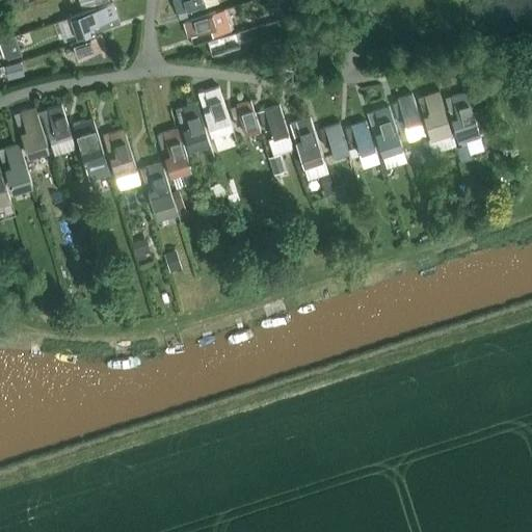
[(218,0),(171,0),(177,15),(219,1),(218,0)]
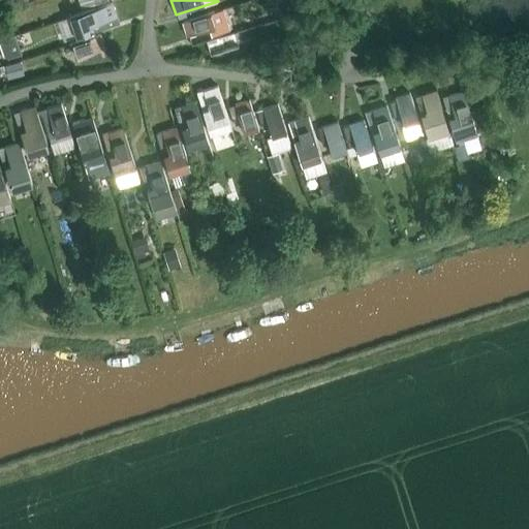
[(112,5),(70,19),(75,37),(117,24),(112,5)]
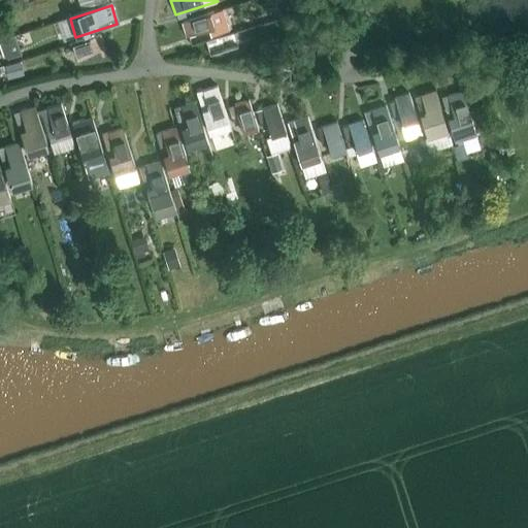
[(182,22),(187,36),(208,30),(210,35),(228,30),(227,24),(222,9),(182,22)]
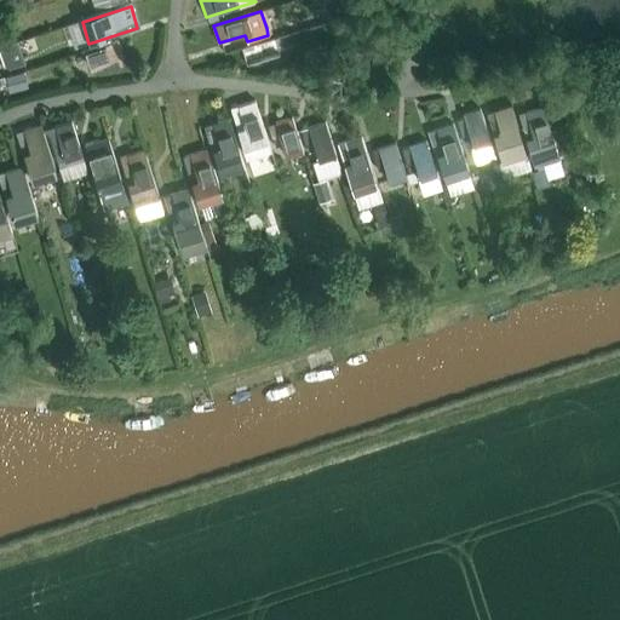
[(121,40),(98,47),(85,52),(90,70),(104,65),(105,73),(124,67),(121,61),(127,58),(121,40)]
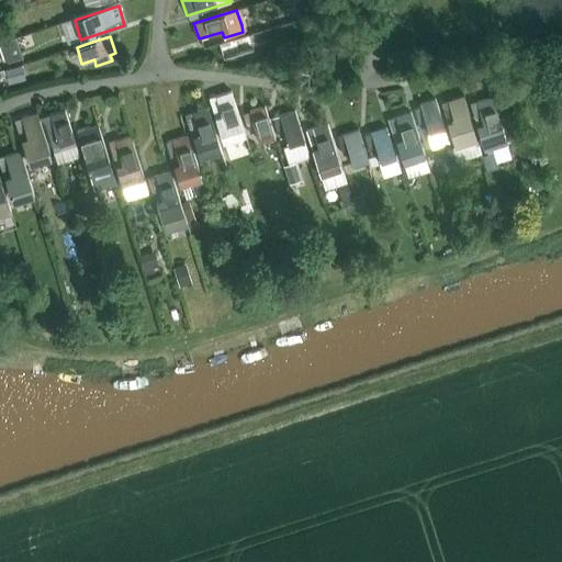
[(15,37),(0,42),(7,64),(22,58),(15,37)]
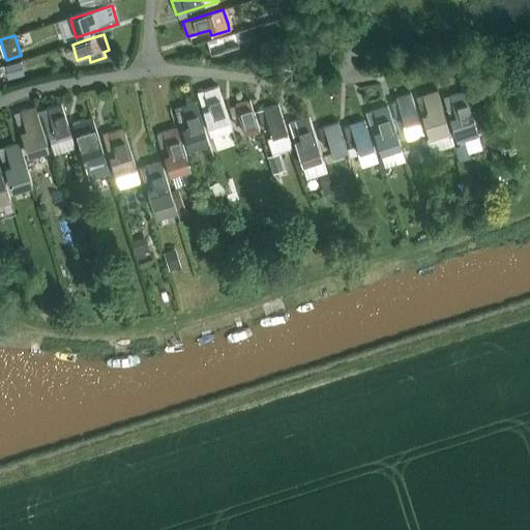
[(21,62),(3,66),(7,81),(24,76),(21,62)]
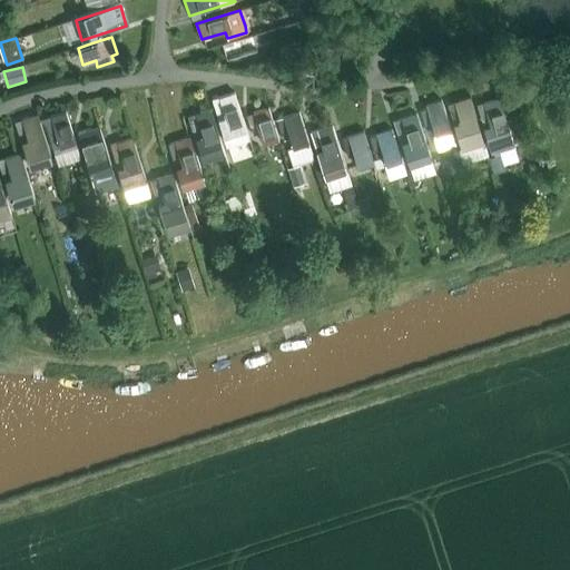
[(228,150),(249,144),(234,95),(213,101),(228,150)]
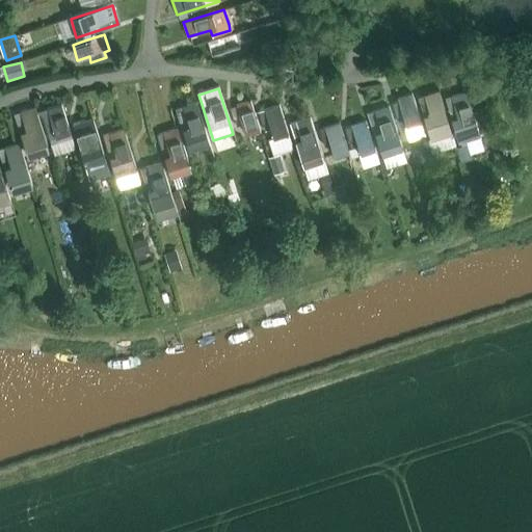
[(432,139),(453,133),(441,92),(420,99),(432,139)]
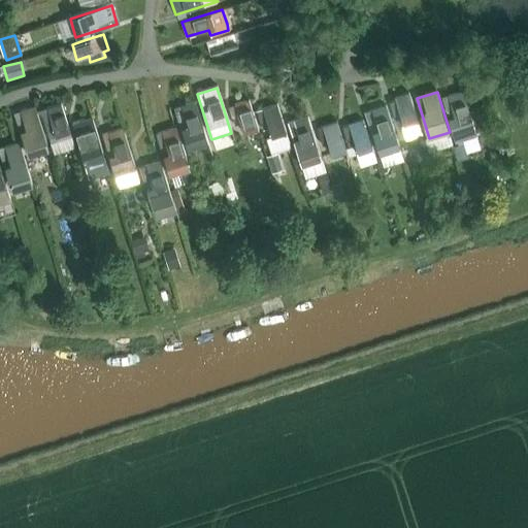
[(457,141),(477,135),(464,92),(443,99),(457,141)]
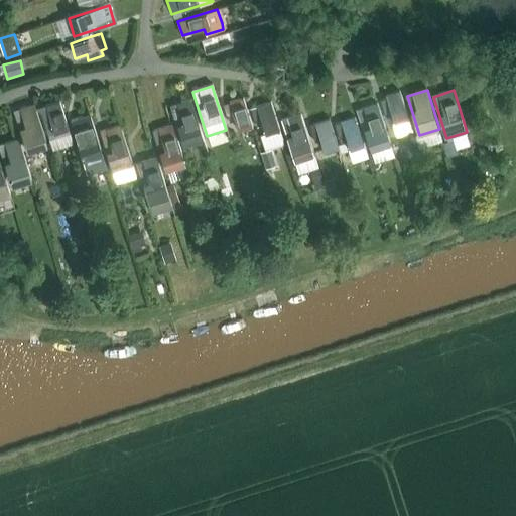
[(391,125),(409,119),(400,93),(382,98),(391,125)]
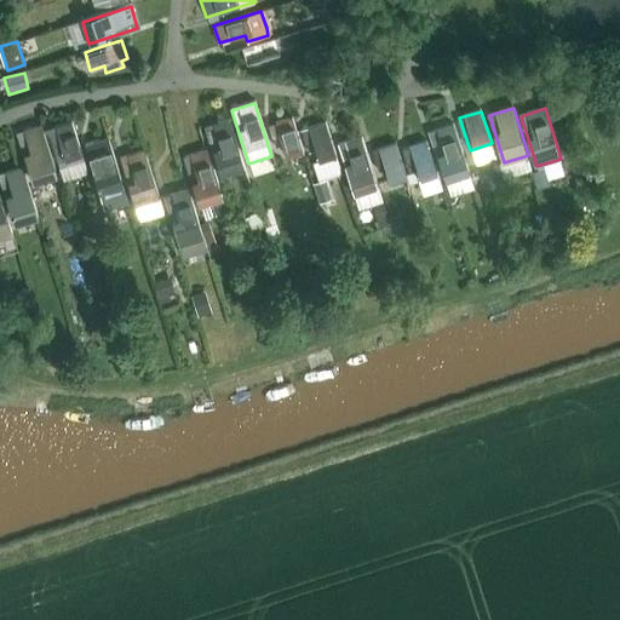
[(286,156),(302,151),(296,133),(292,119),(275,125),(286,156)]
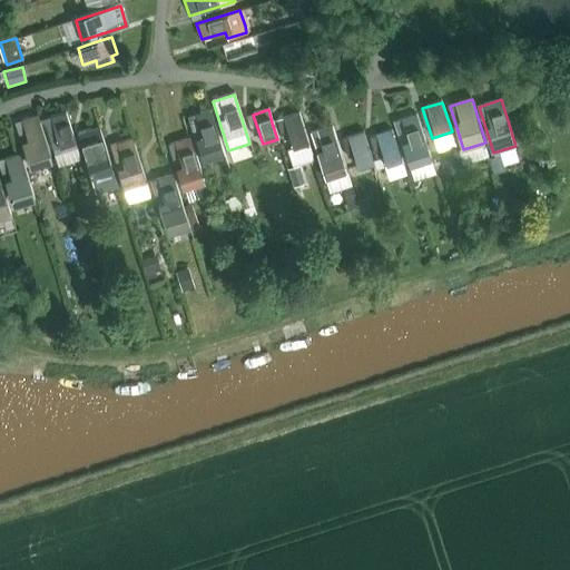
[(195,116),(200,136),(197,137),(204,160),(224,154),(210,111),(195,116)]
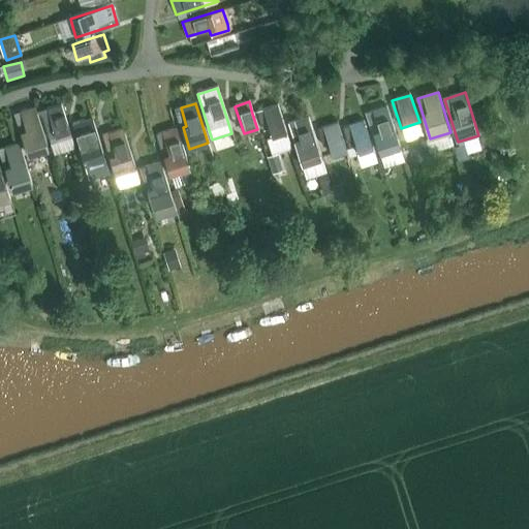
[(42,112),(53,144),(73,137),(63,105),(42,112)]
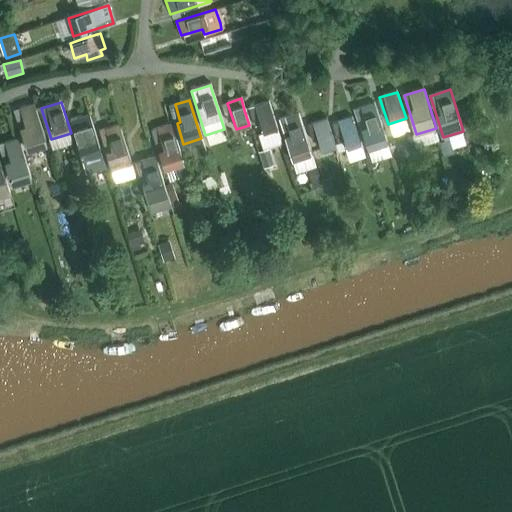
[(262,132),(276,128),(268,102),(254,106),(262,132)]
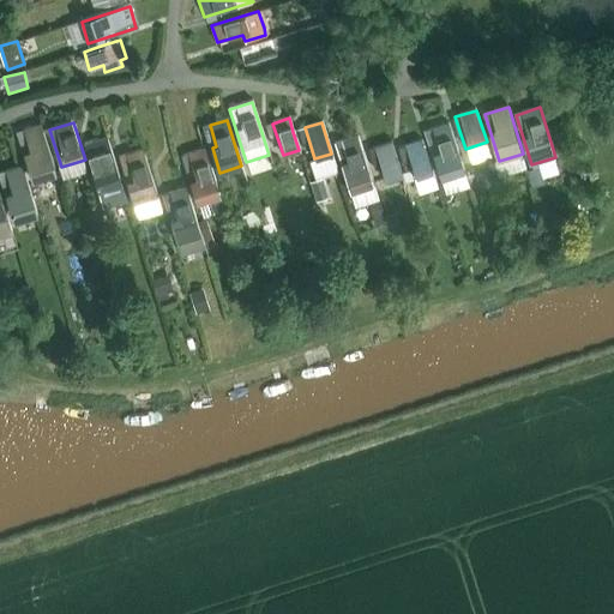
[(32,185),(60,175),(44,125),(17,133),(32,185)]
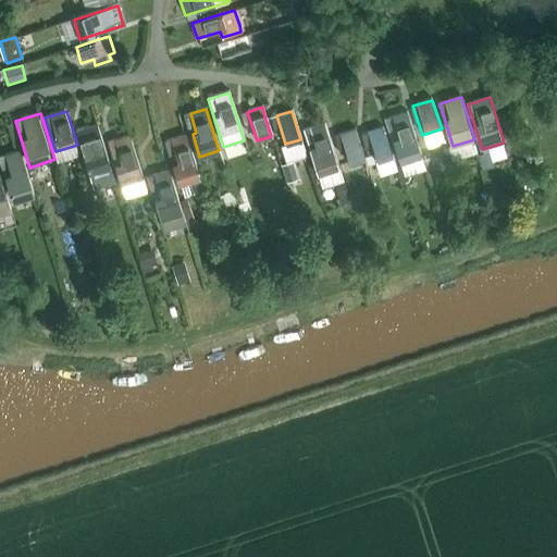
[(400,165),(423,158),(409,113),(386,120),(400,165)]
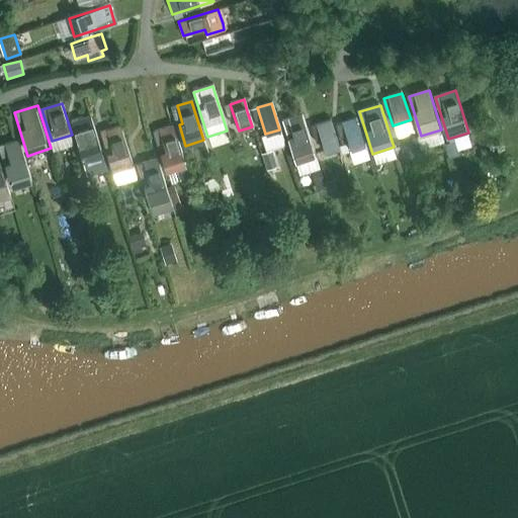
[(87,175),(107,169),(90,115),(70,121),(82,160),(87,175)]
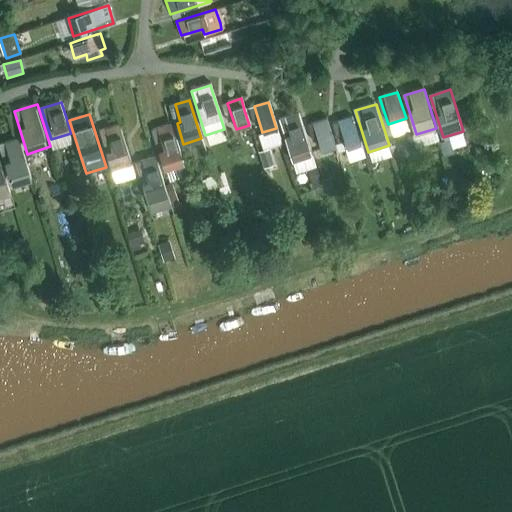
[(297,173),(317,167),(301,116),(281,122),(297,173)]
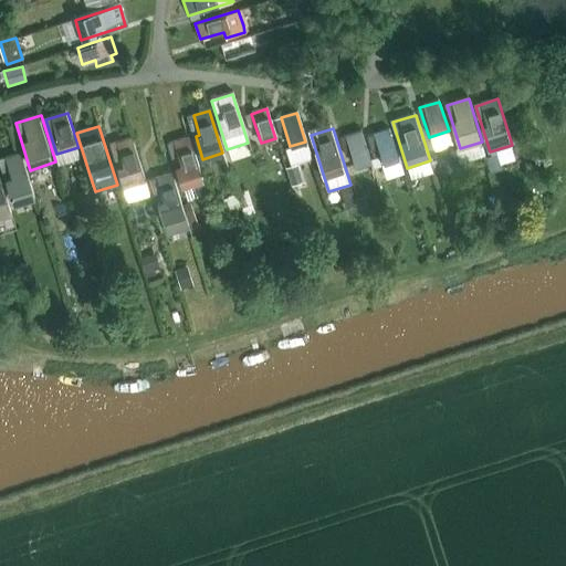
[(369,136),(378,165),(398,159),(389,129),(369,136)]
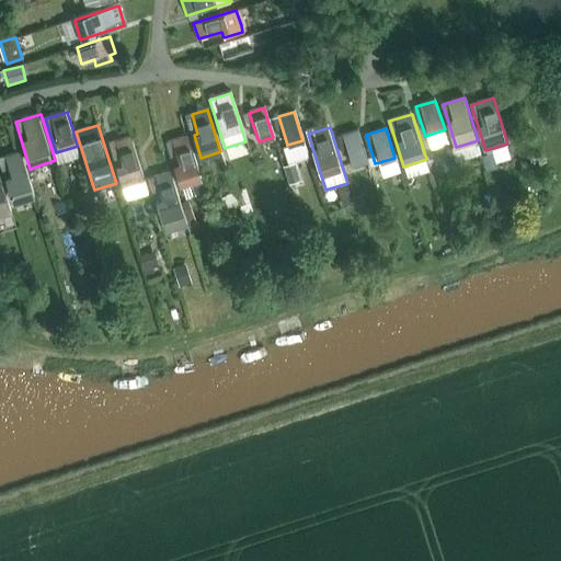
[(352,163),(367,159),(358,130),(343,135),(343,134),(336,136),(342,155),(348,152),(352,163)]
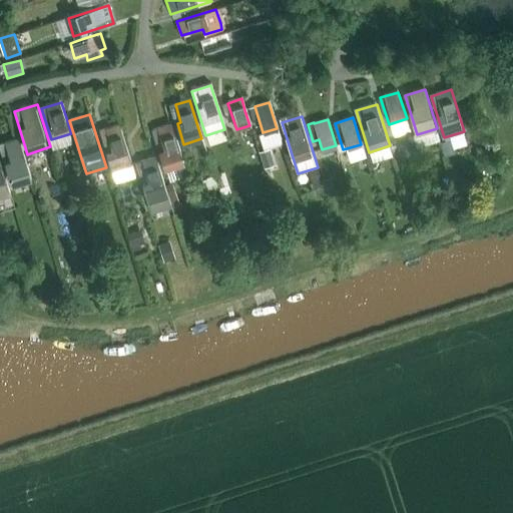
[(105,129),(111,148),(106,149),(112,168),(130,162),(118,125),(105,129)]
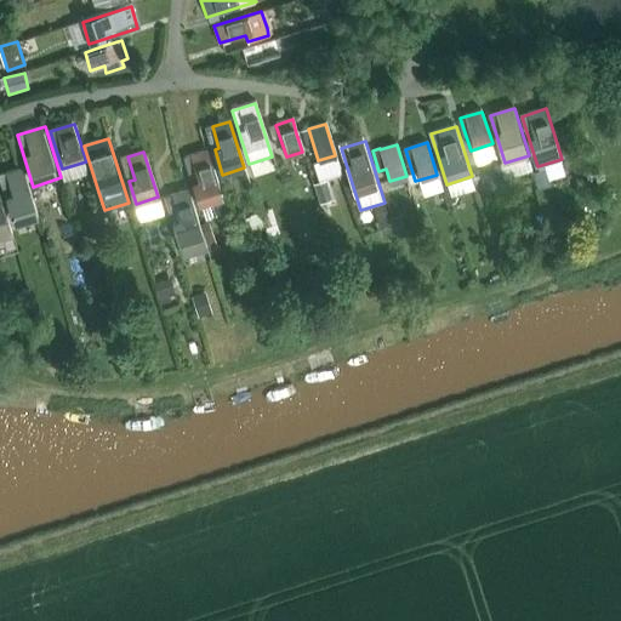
[(189,157),(197,178),(192,181),(199,204),(221,197),(206,152),(189,157)]
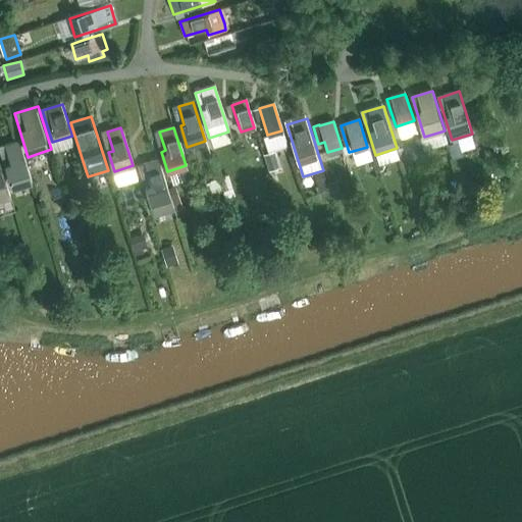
[(0,150),(13,193),(37,186),(22,141),(0,147),(0,150)]
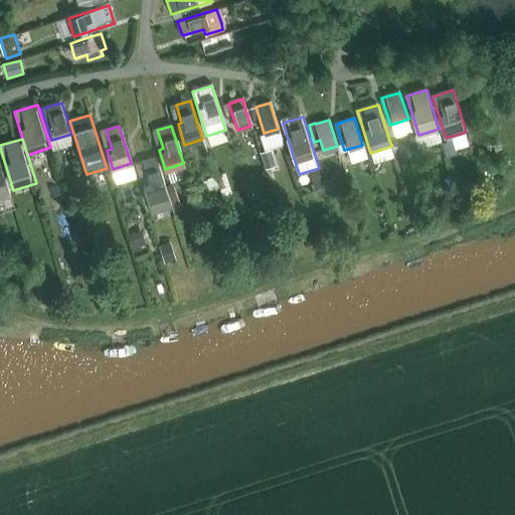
[(446,156),(456,153),(451,139),(441,142),(446,156)]
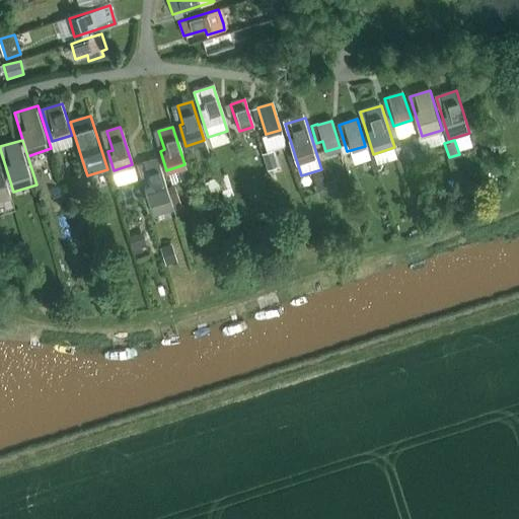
[(0,202),(14,198),(2,156),(0,156),(0,202)]
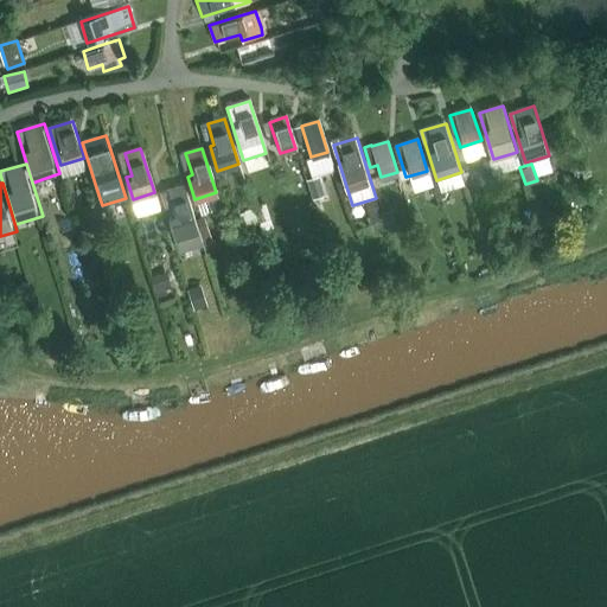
[(197,231),(183,187),(163,193),(177,237),(197,231)]
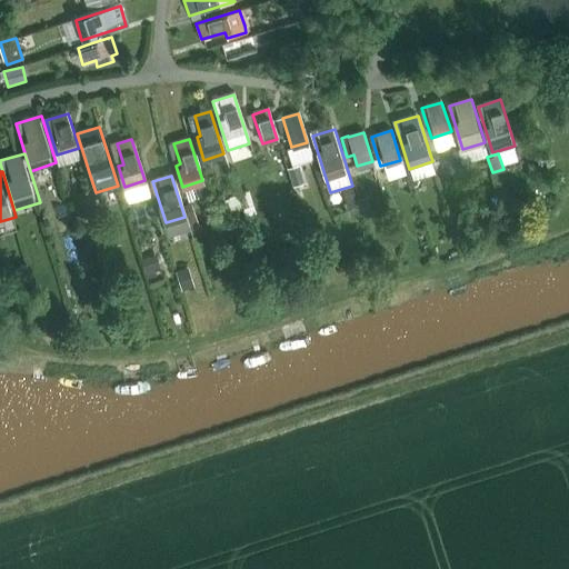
[(140,259),(145,273),(155,270),(160,269),(157,255),(140,259)]
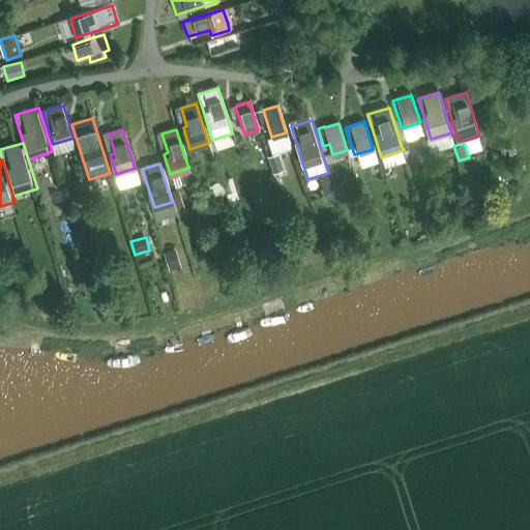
[(169,271),(181,268),(175,248),(163,253),(169,271)]
